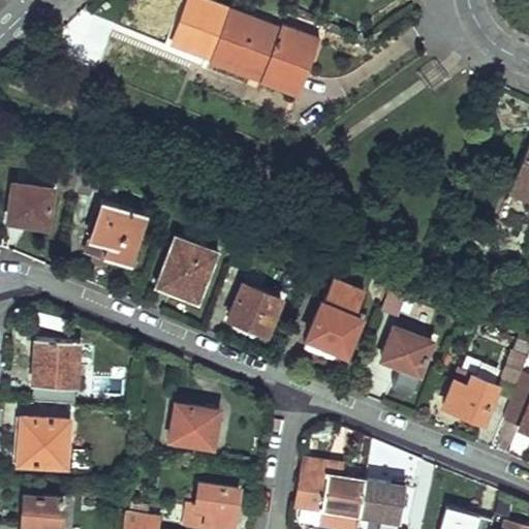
[(211,56),(229,6),(211,0),(186,0),(172,41),(211,56)]
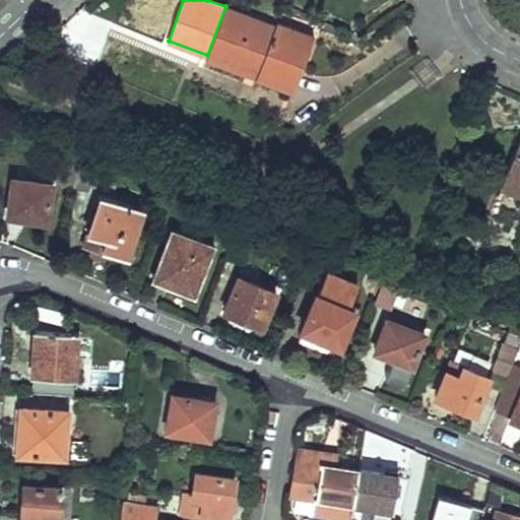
[(246,14),(225,6),(221,16),(242,23),(246,14)]
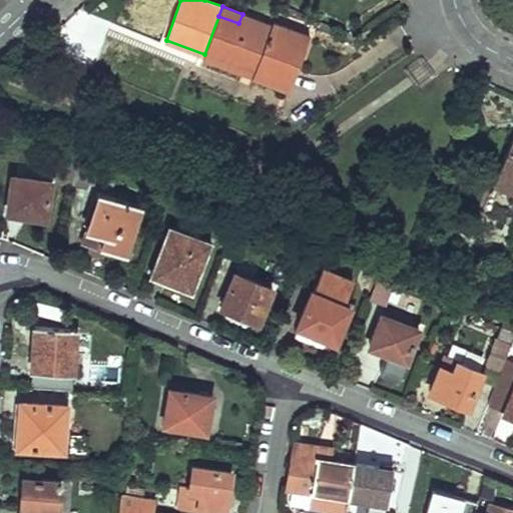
[(238,23),(218,16),(207,47),(245,61),(248,54),(261,59),(253,78),(290,91),(311,35),(274,22),(273,24),(242,14),(238,23)]
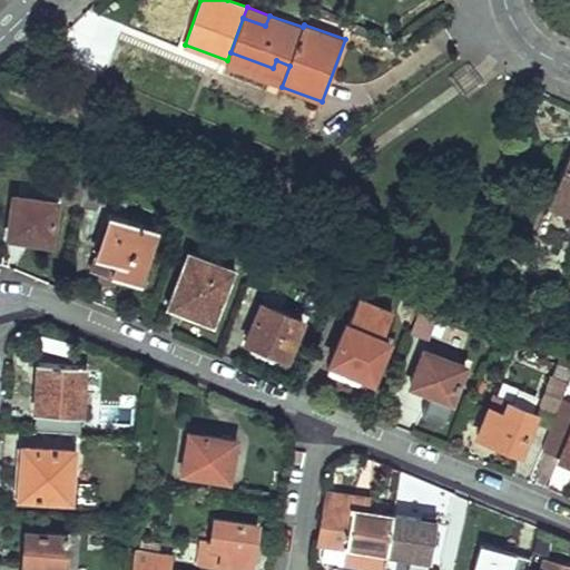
[(273,68),(231,52),(227,60),(225,66),(282,87),(290,66),(276,60),(273,68)]
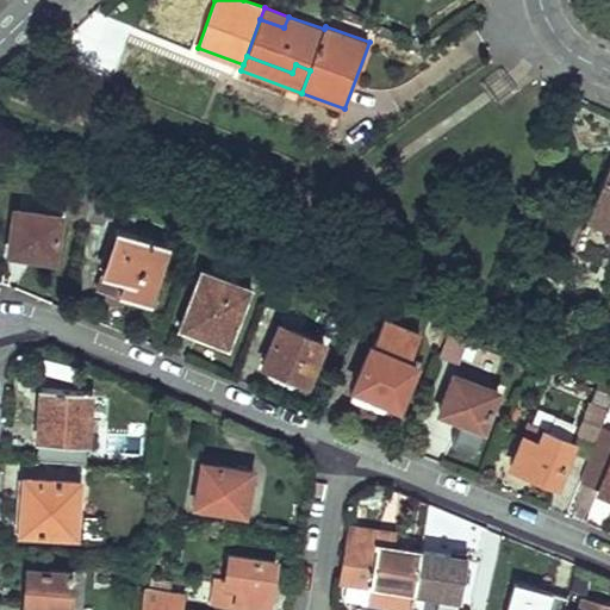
[(609,166),(595,203),(609,209),(609,166)]
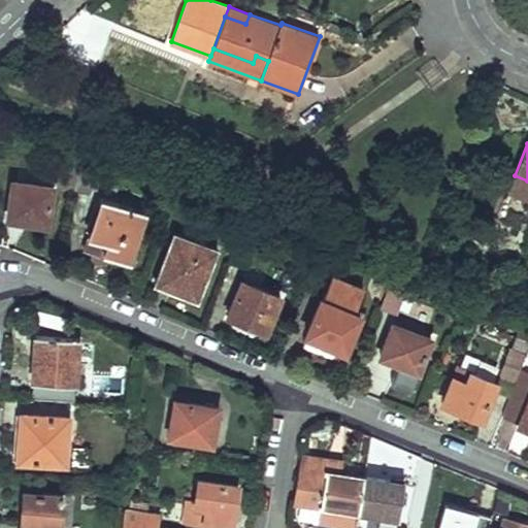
[(79,158),(61,156),(56,188),(74,191),(79,158)]
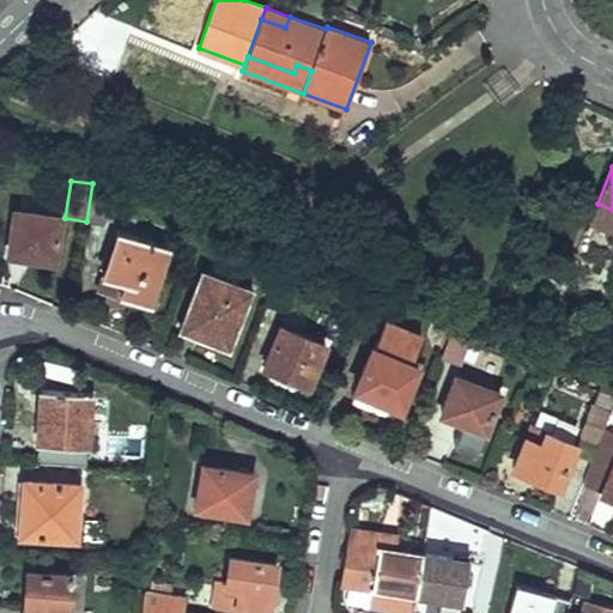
[(612,210),(598,204),(594,216),(612,223),(612,210)]
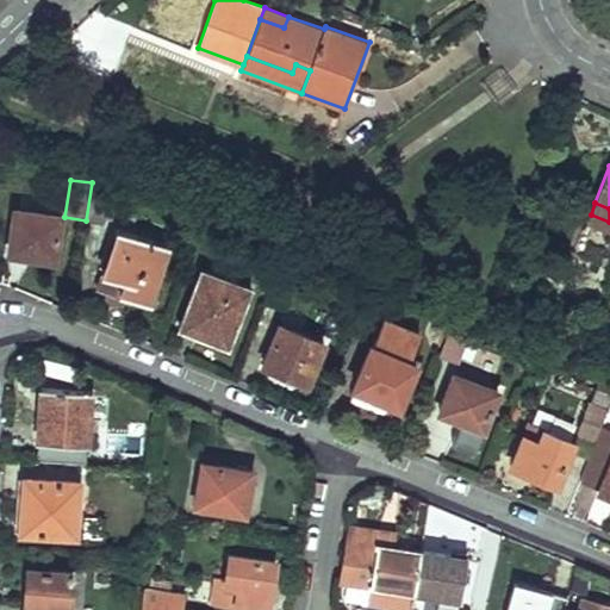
[(60,218),(14,212),(8,256),(55,262),(60,218)]
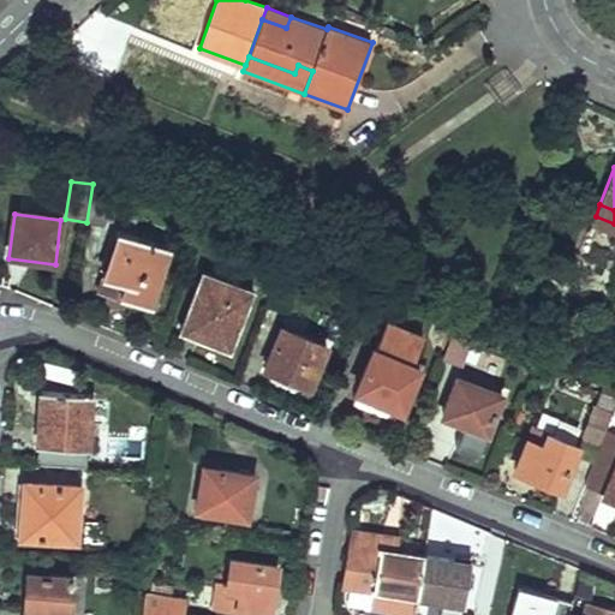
[(118,231),(99,292),(150,308),(168,248),(118,231)]
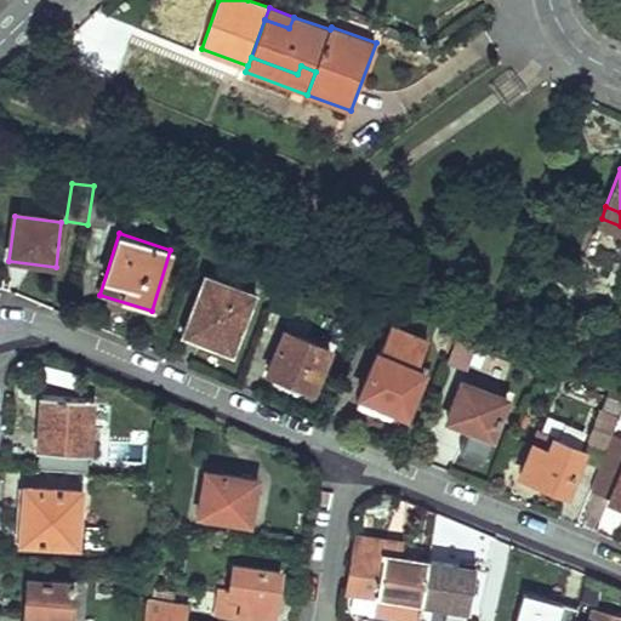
[(255,295),(204,275),(182,336),(203,343),(211,320),(240,334),(255,295)]
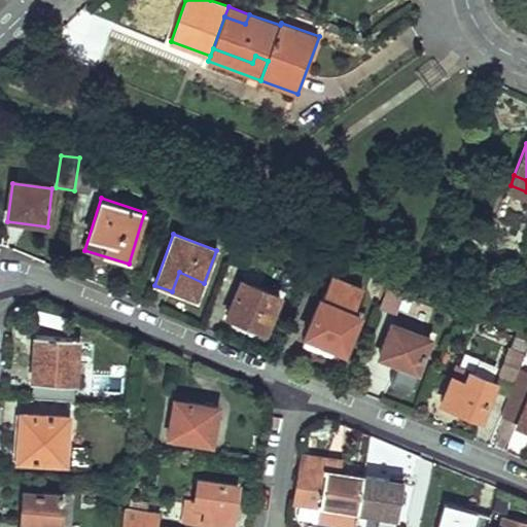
[(204,283),(179,272),(172,291),(197,301),(204,283)]
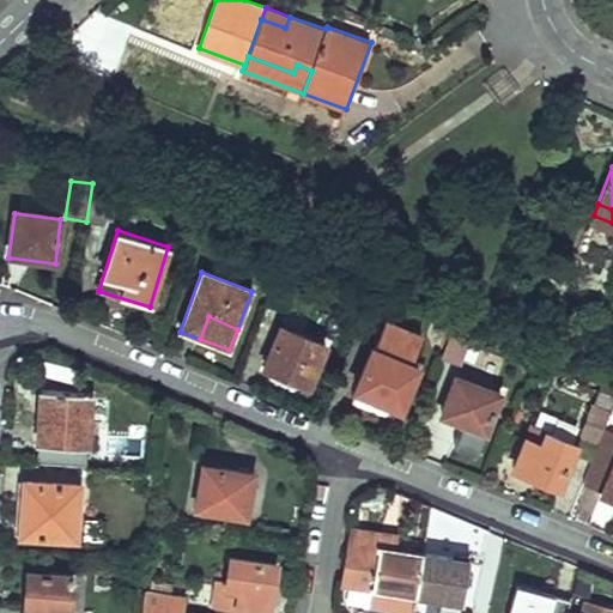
[(424,332),(386,316),(354,392),(401,411),(404,402),(408,405),(423,371),(408,365),(424,332)]
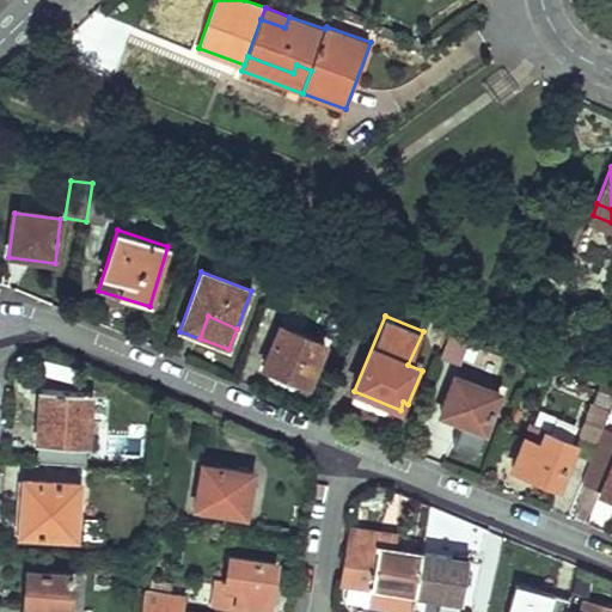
[(282,328),(280,332),(292,338),(294,334),(282,328)]
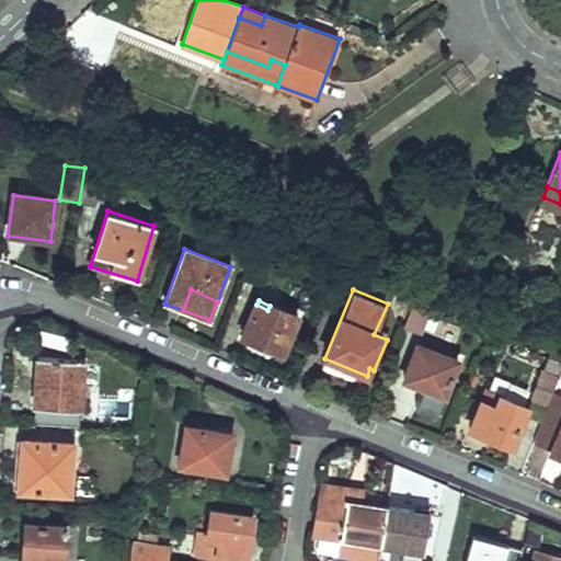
[(405,328),(422,334),(433,307),(416,300),(405,328)]
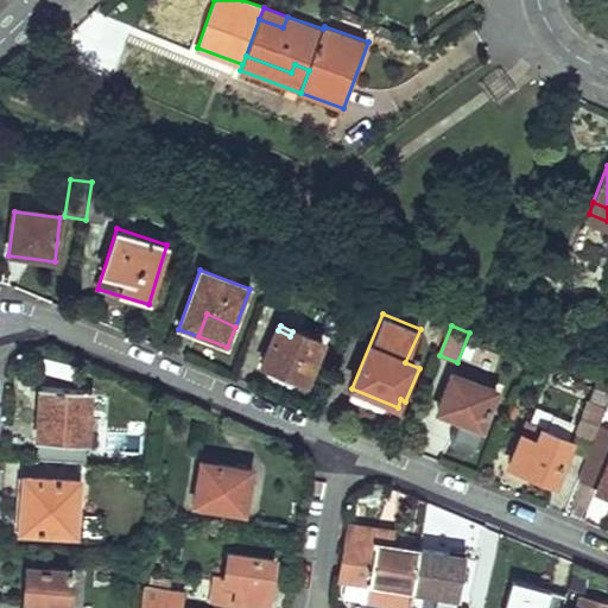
[(278,330),(264,366),(327,392),(341,353),(292,331),(290,336),(278,330)]
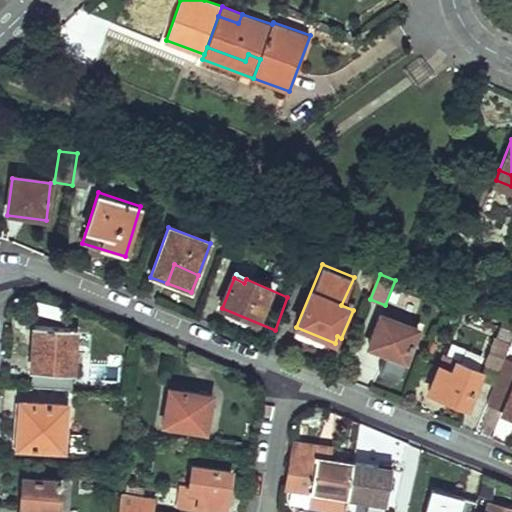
[(382,315),(370,347),(388,354),(381,372),(400,379),(419,329),(382,315)]
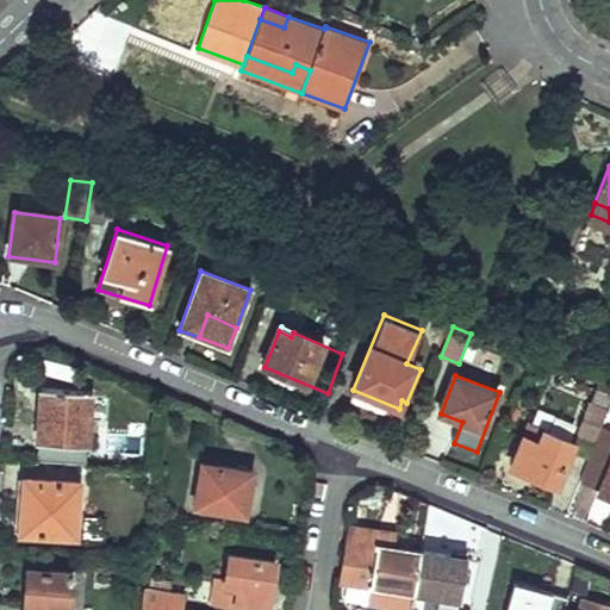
[(91,392),(43,390),(38,443),(87,448),(91,392)]
